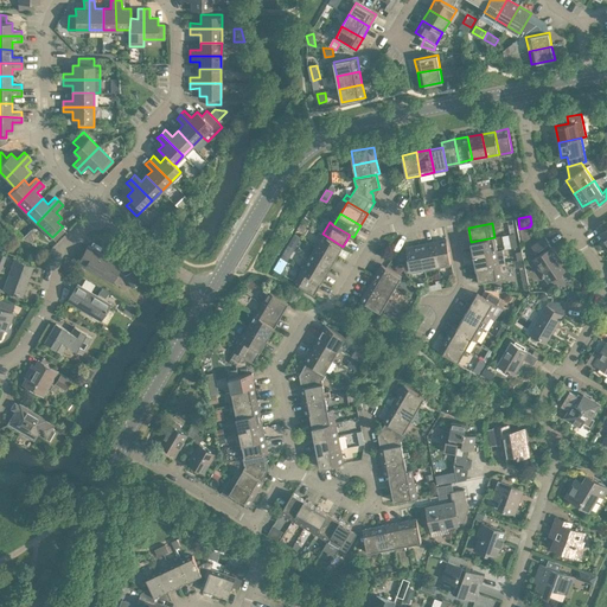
[(343,247),(323,234),(315,246),(336,257),(343,247)]
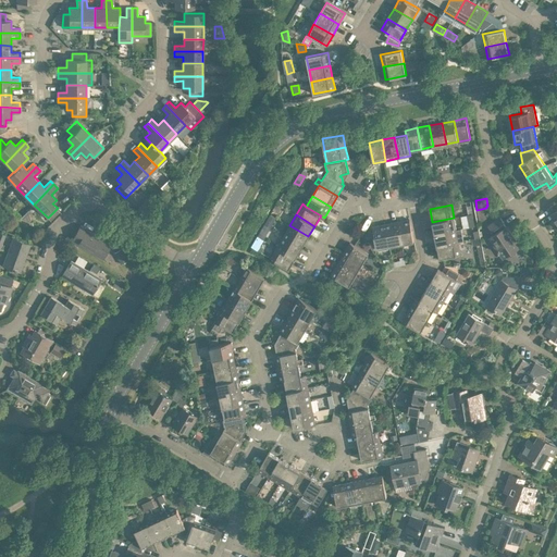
[(435,234),(456,230),(454,218),(432,222),(435,234)]
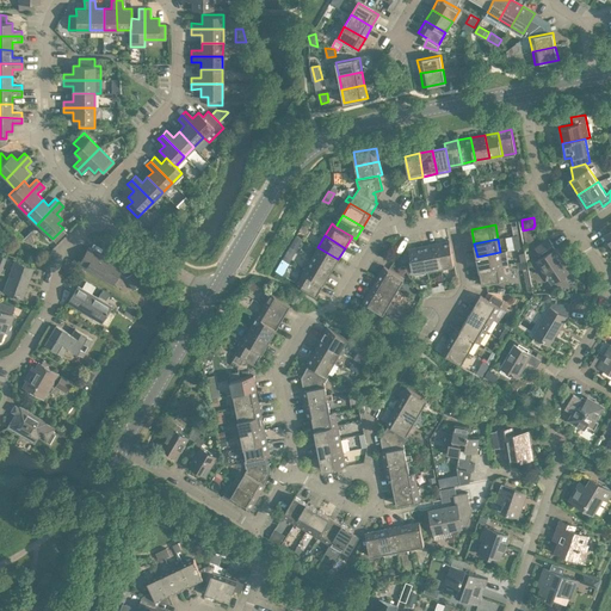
[(549,239),(535,247),(542,258),(536,260),(553,284),(572,271),(555,248),(553,245),(549,239)]
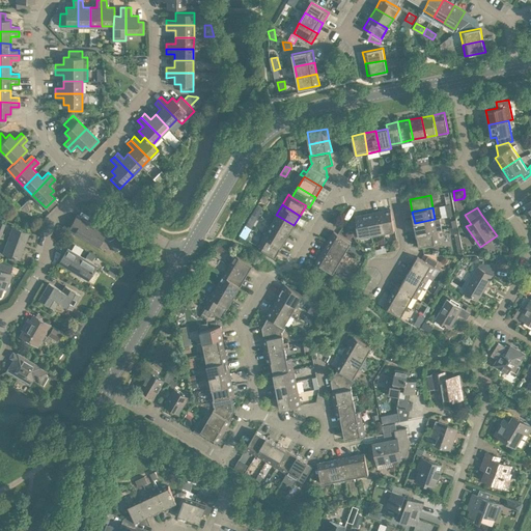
[(395,229),(391,208),(379,212),(383,231),(395,229)]
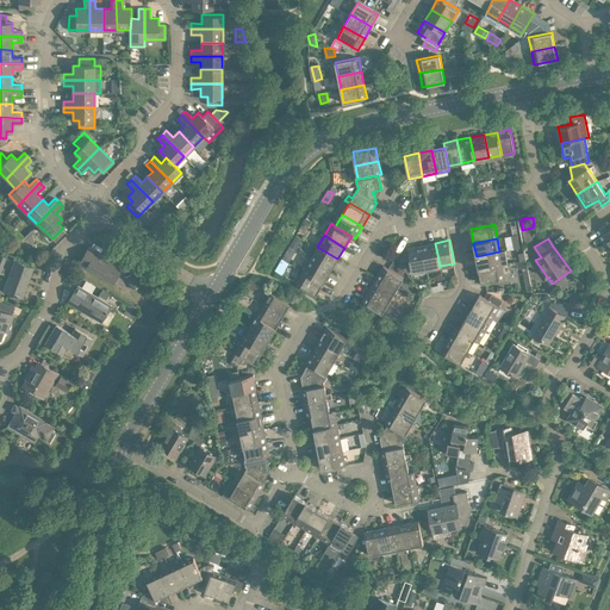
[(422,246),(427,268),(440,266),(435,243),(422,246)]
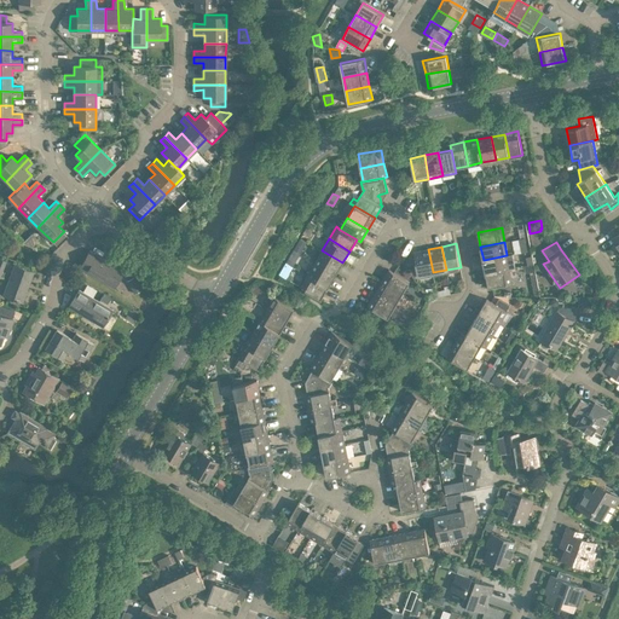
[(417,265),(418,276),(433,272),(428,249),(414,252),(415,258),(417,265)]
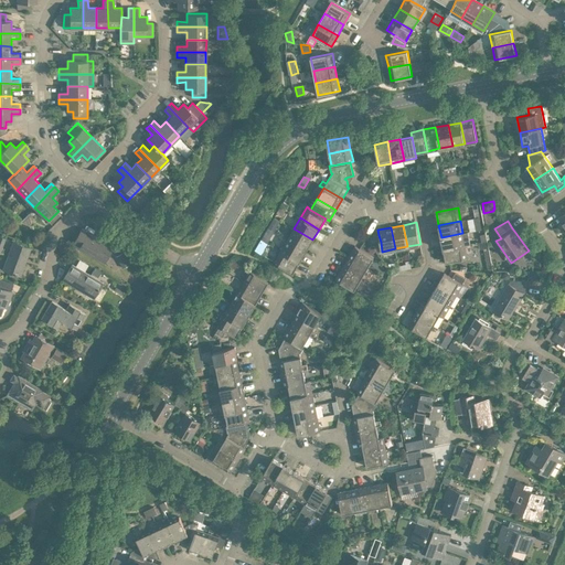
[(312,240),(294,228),(287,240),(306,251),(312,240)]
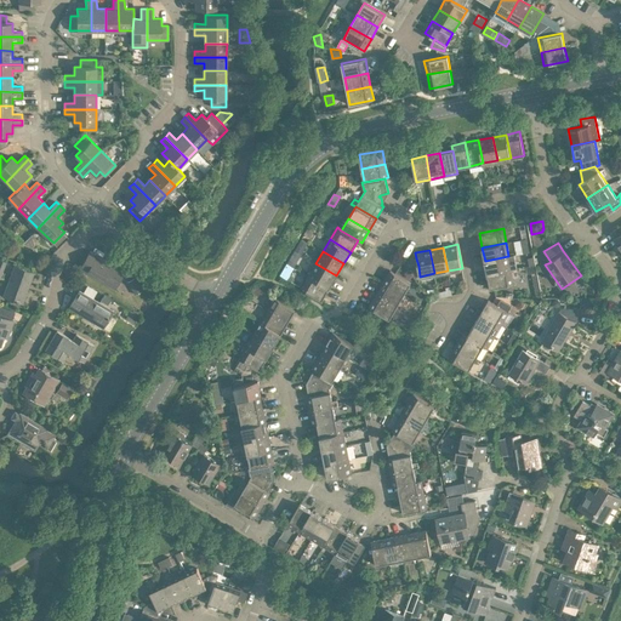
[(114,288),(124,272),(90,252),(80,268),(114,288)]
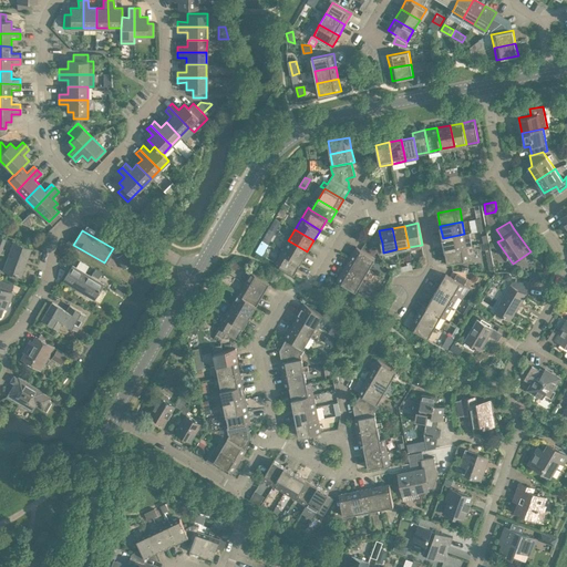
[(445,250),(466,246),(464,234),(443,238),(445,250)]
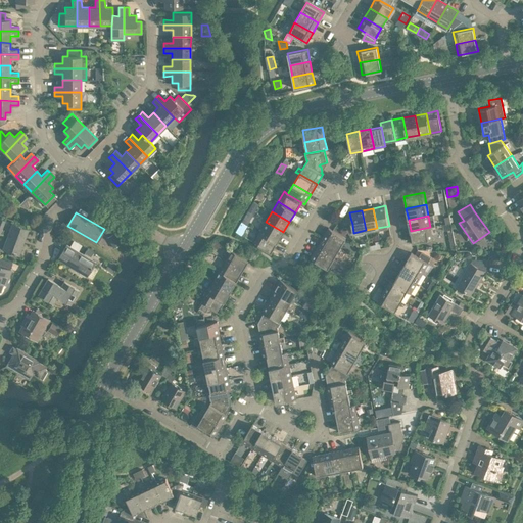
[(245,217),(242,222),(248,225),(251,220),(245,217)]
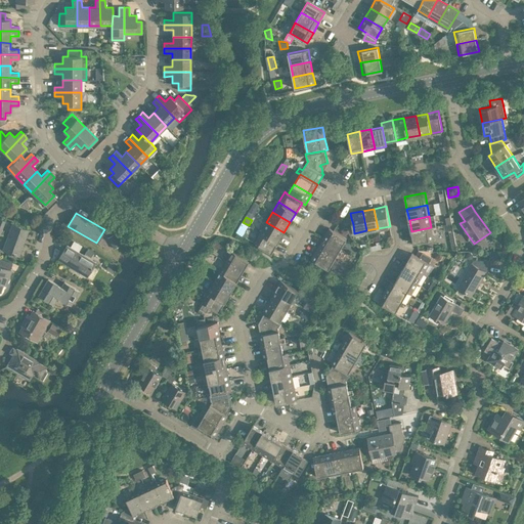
[(284,232),(266,222),(261,232),(278,243),(284,232)]
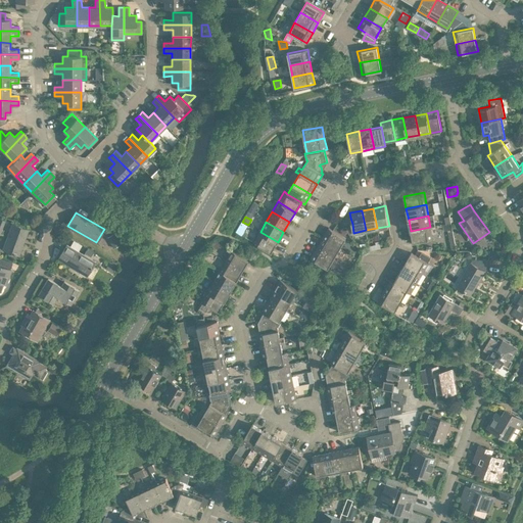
[(3,249),(18,255),(29,229),(12,224),(3,249)]
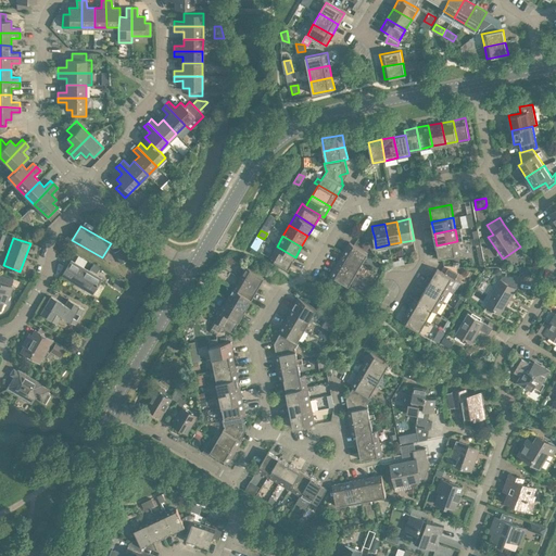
[(483,267),(478,238),(474,239),(475,244),(474,244),(477,268),(483,267)]
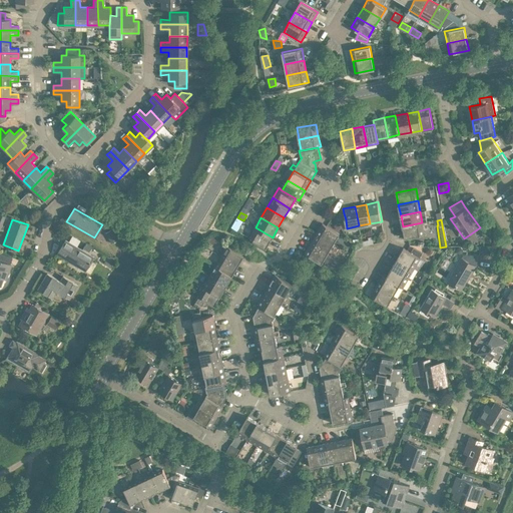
[(235,220),(231,227),(237,230),(241,223),(235,220)]
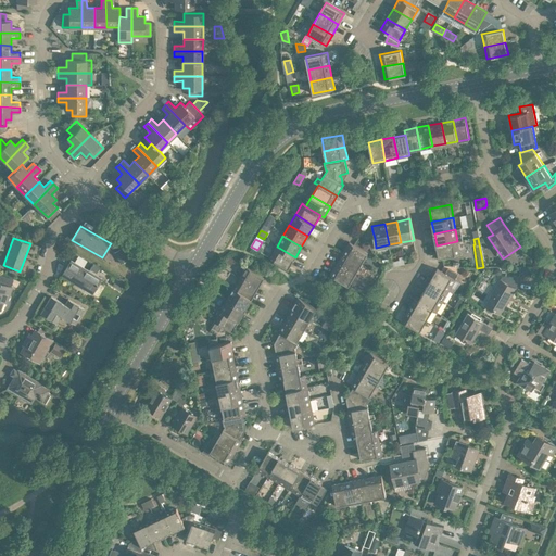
[(439,258),(460,254),(457,241),(437,245),(439,258)]
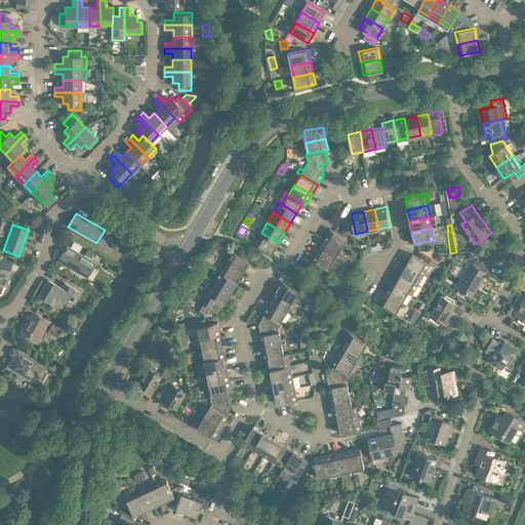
[(348,239),(330,229),(324,239),(341,249),(348,239)]
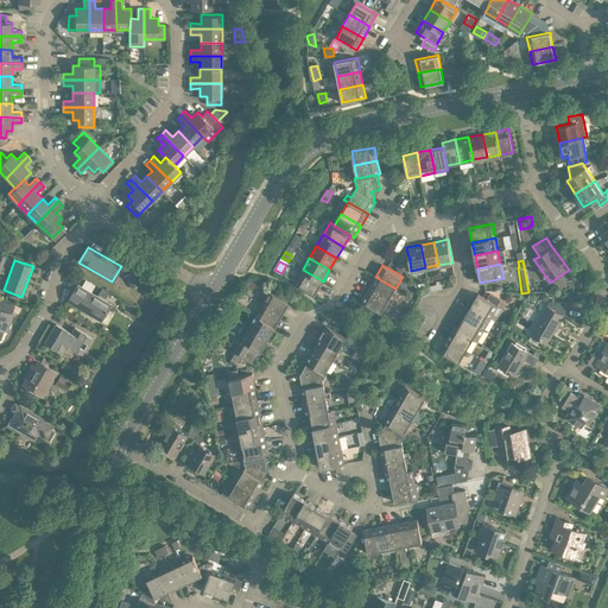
[(296,282),(316,293),(323,282),(303,270),(296,282)]
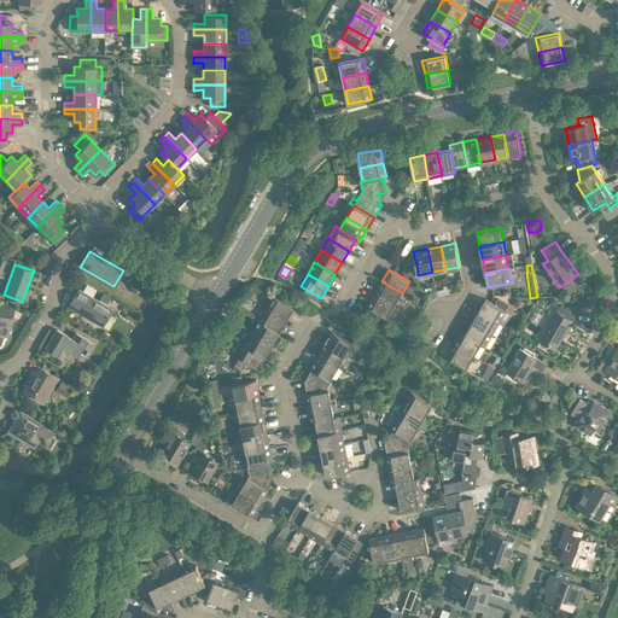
[(127,280),(134,293),(140,290),(133,277),(127,280)]
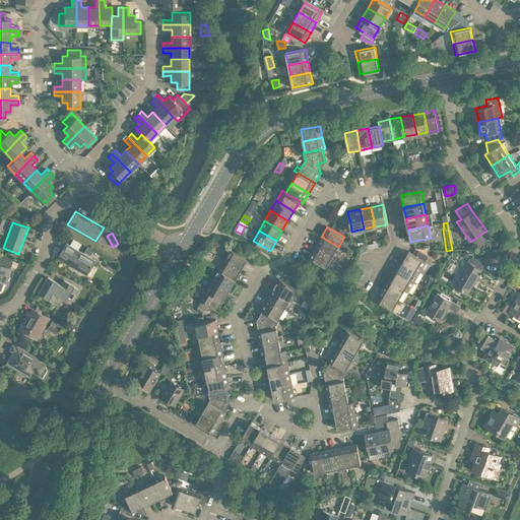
[(315,247),(332,257),(338,247),(321,237),(315,247)]
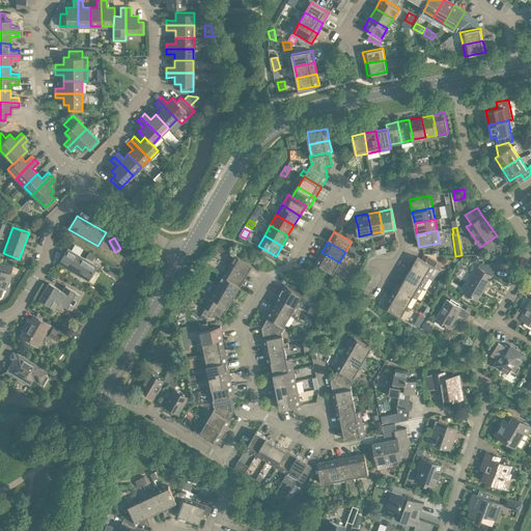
[(220,244),(216,250),(221,253),(225,248),(220,244)]
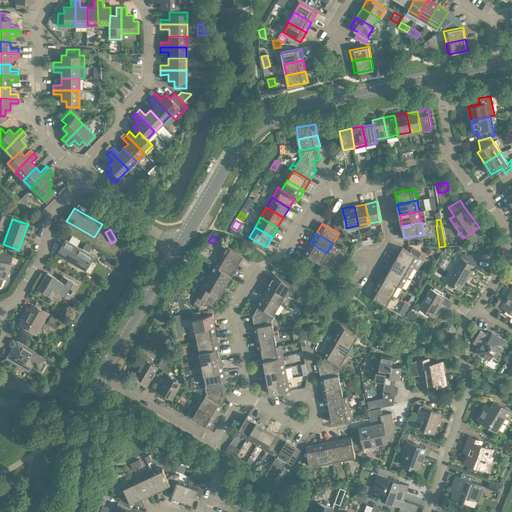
[(93,256),(65,240),(57,253),(85,270),(93,256)]
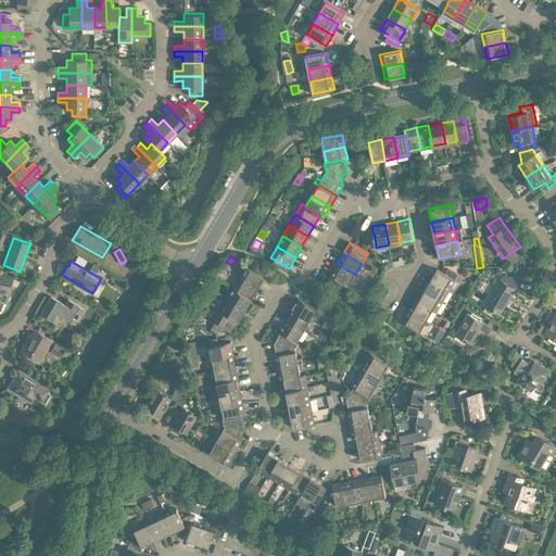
[(101,267),(93,264),(90,269),(97,274),(101,267)]
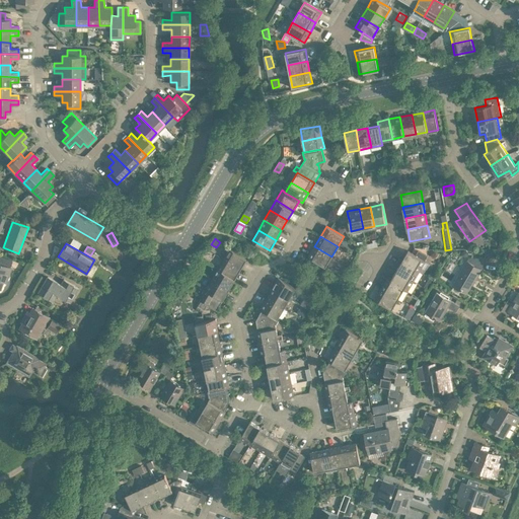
[(308,256),(325,267),(331,256),(314,246),(308,256)]
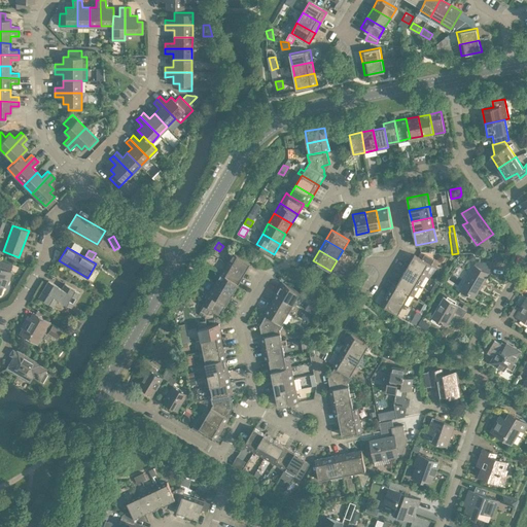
[(251,262),(234,252),(227,262),(245,273),(251,262)]
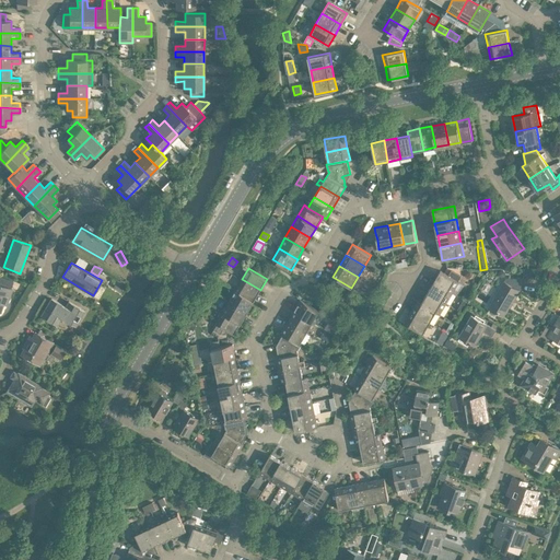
[(450,276),(441,270),(434,281),(453,292),(459,281),(450,276)]
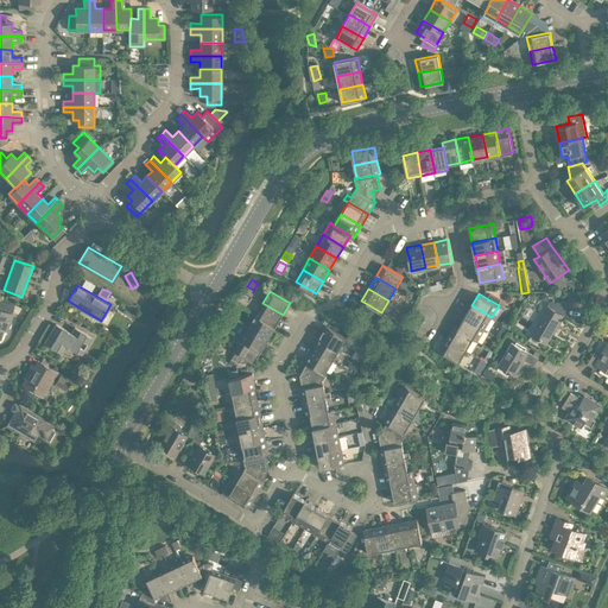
[(499,305),(501,301),(491,293),(488,299),(499,305)]
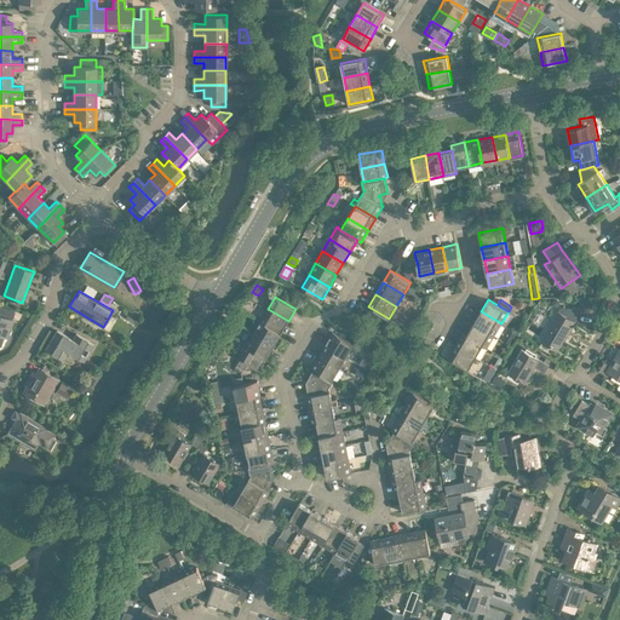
[(16,310),(0,304),(0,344),(0,345),(7,328),(10,329),(13,320),(12,320),(16,310)]
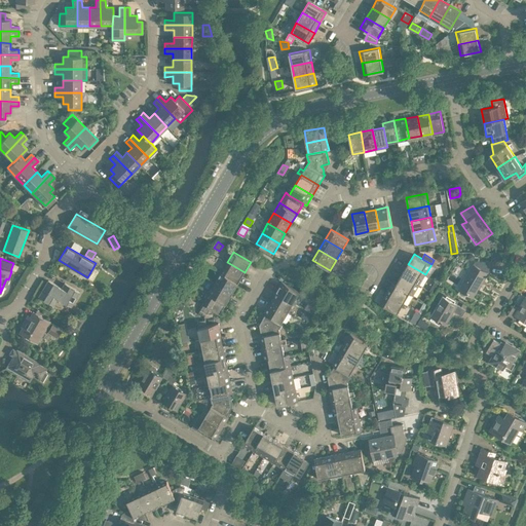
[(489,261),(476,261),(474,264),(459,289),(474,297),(489,270),(489,261)]
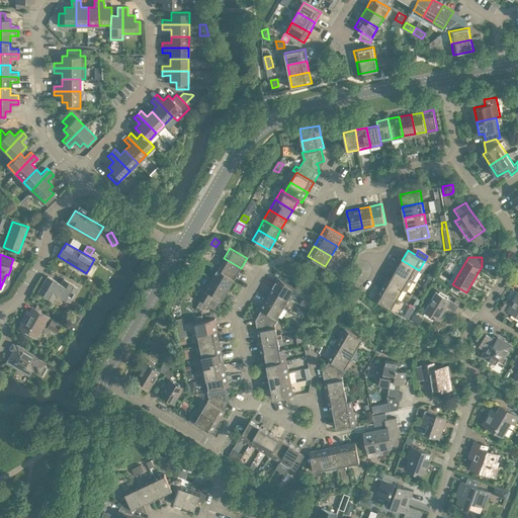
[(109,258),(104,266),(111,270),(115,262),(109,258)]
